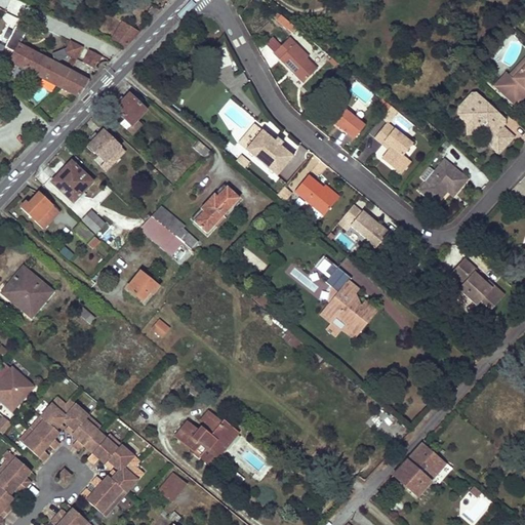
[(281,15),(277,21),(287,30),(292,25),(281,15)]
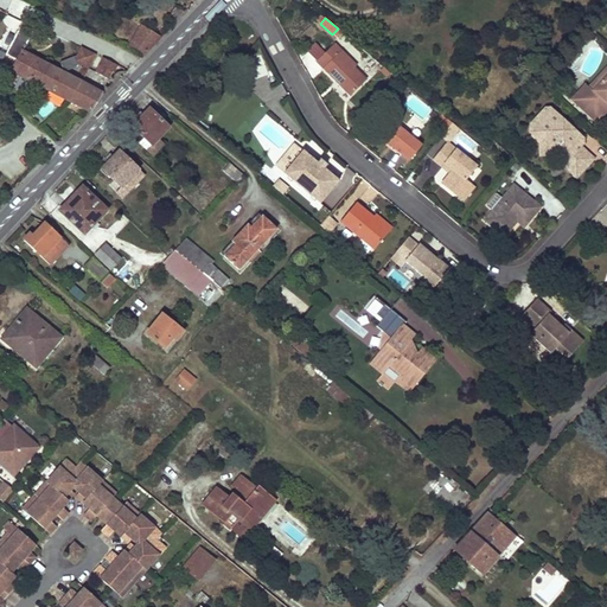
[(23,20),(12,42),(24,48),(34,26),(23,20)]
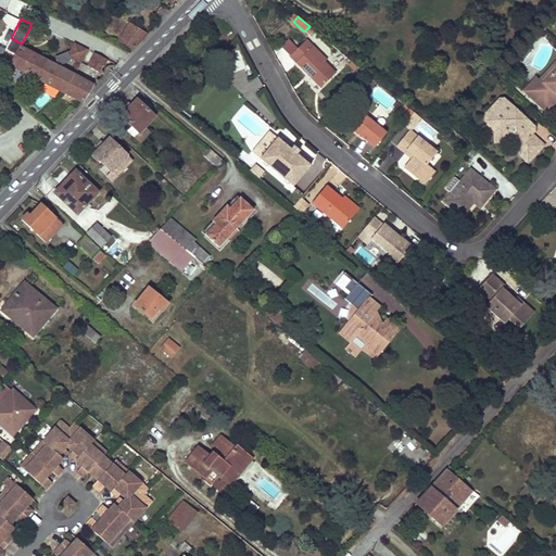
[(7,35),(11,37),(16,25),(10,22),(4,34),(7,35)]
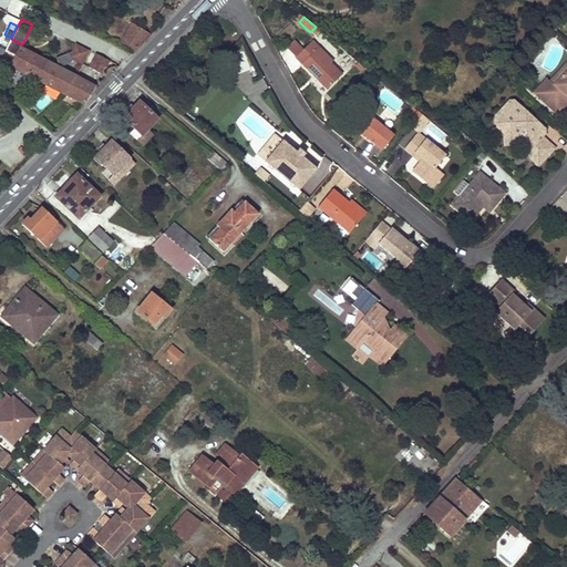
[(133,23),(120,44),(127,49),(133,53),(151,34),(133,23)]
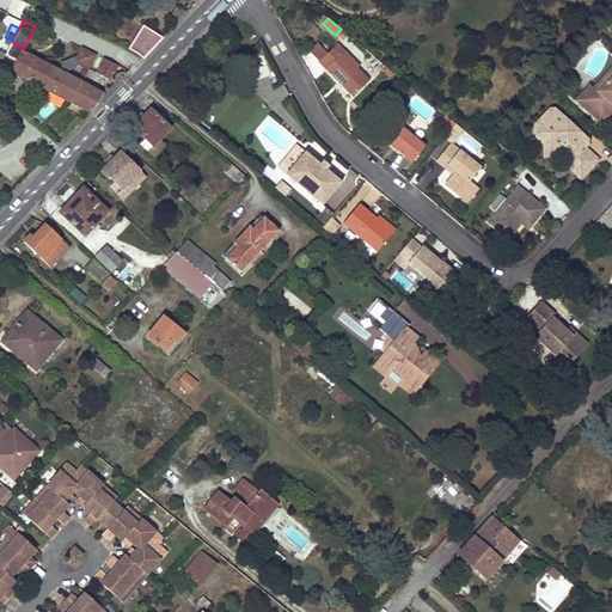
[(341,38),(346,32),(341,29),(335,35),(341,38)]
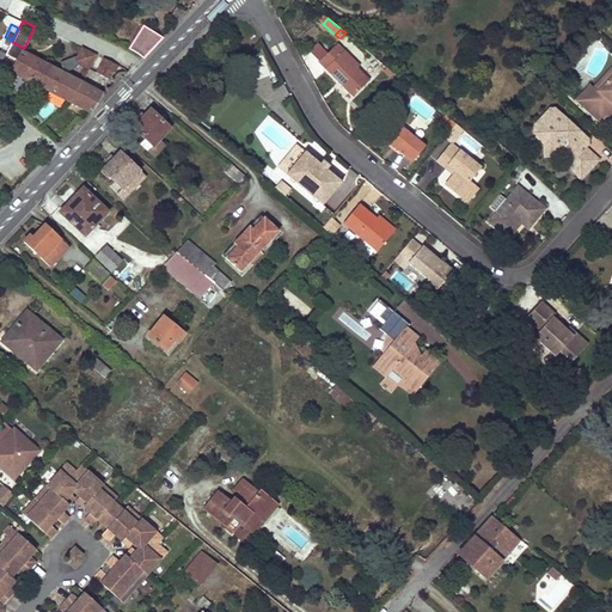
[(12,41),(7,38),(2,48),(7,50),(12,41)]
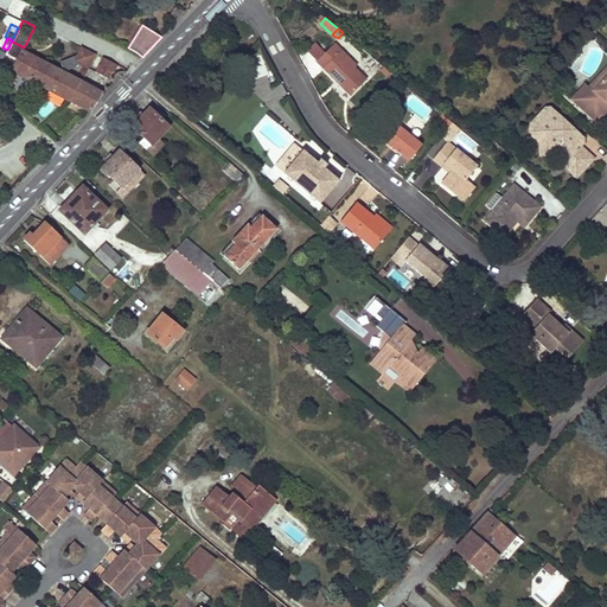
[(336,44),(315,62),(336,82),(337,80),(339,82),(338,84),(350,96),(366,80),(355,68),(357,65),(336,44)]
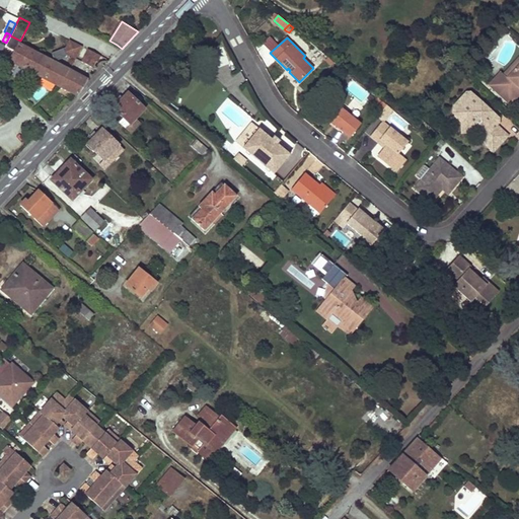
[(66,48),(63,49),(66,57),(68,56),(75,60),(82,47),(69,40),(66,48)]
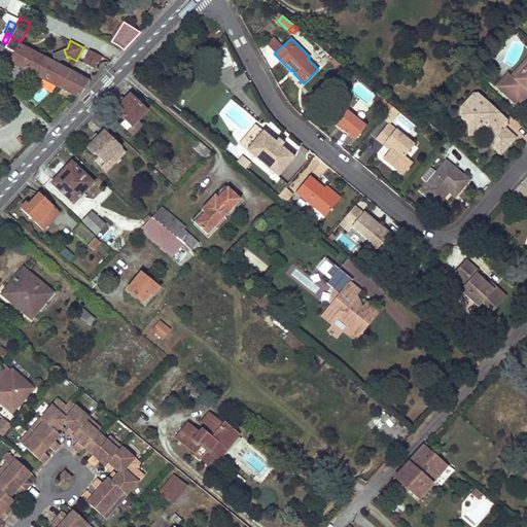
[(90,81),(18,44),(8,62),(16,67),(18,66),(28,71),(79,97),(90,81)]
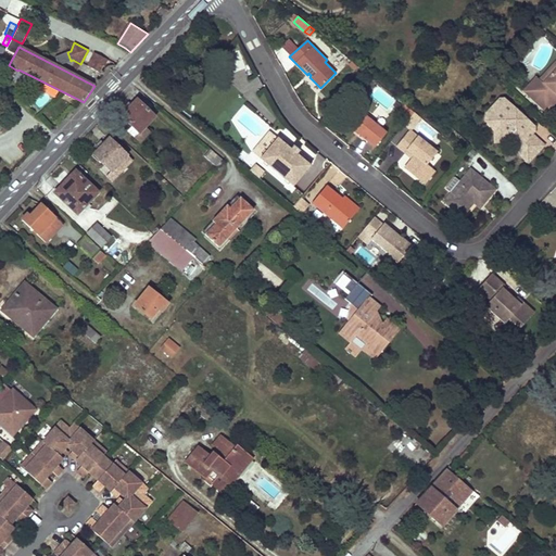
[(105,59),(95,53),(88,66),(99,72),(105,59)]
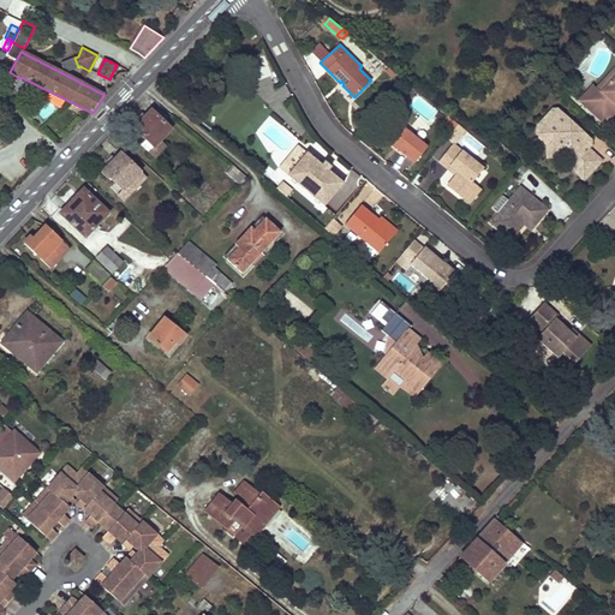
[(610,119),(614,113),(614,108),(614,107),(614,67),(596,89),(601,93),(592,102),(610,119)]
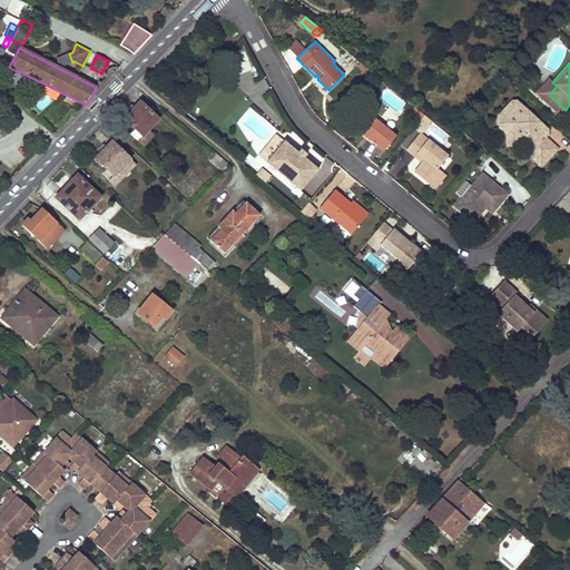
[(19,71),(18,72),(13,80),(15,84),(22,87),(26,86),(30,77),(19,71)]
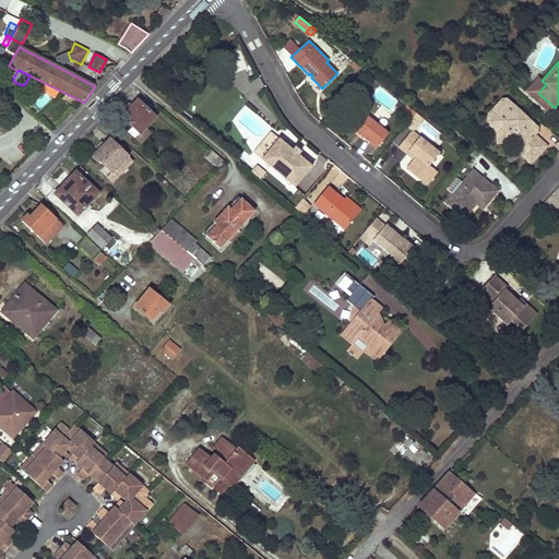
[(538,78),(525,92),(549,114),(555,108),(538,93),(546,84),(542,81),(538,78)]
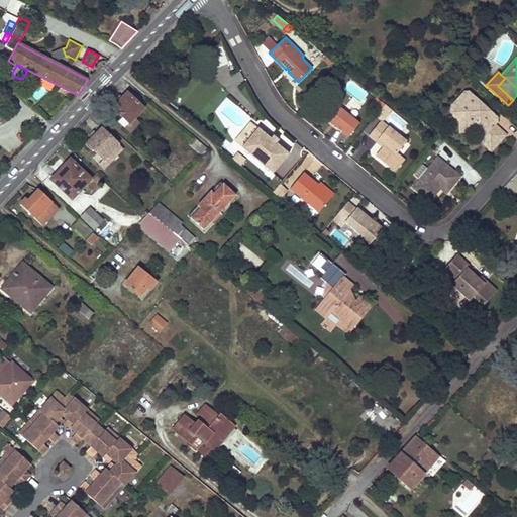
[(129,124),(143,109),(127,93),(113,108),(129,124)]
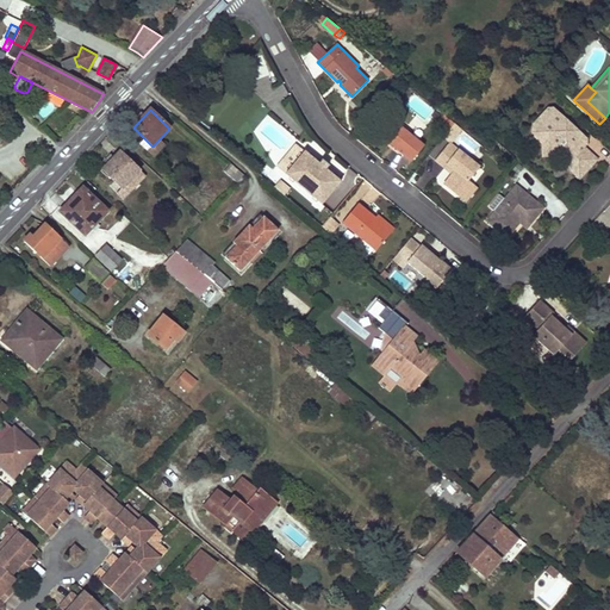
[(548,110),(534,125),(542,132),(543,143),(543,156),(559,155),(567,155),(571,159),(572,170),(580,178),(596,160),(583,147),(586,144),(585,139),(574,130),(573,131),(566,124),(567,123),(558,113),(553,110),(548,110)]
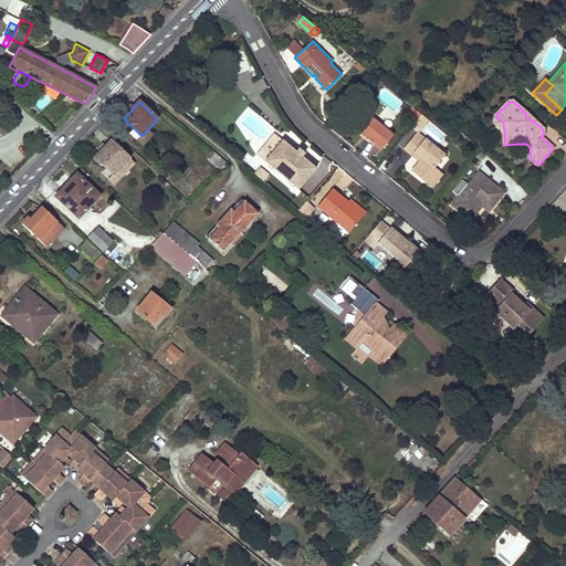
[(413,108),(405,118),(413,125),(421,115),(413,108)]
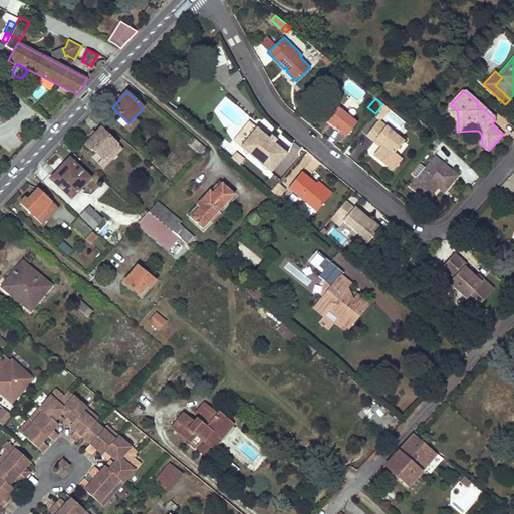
[(346,136),(357,123),(330,101),(319,114),(346,136)]
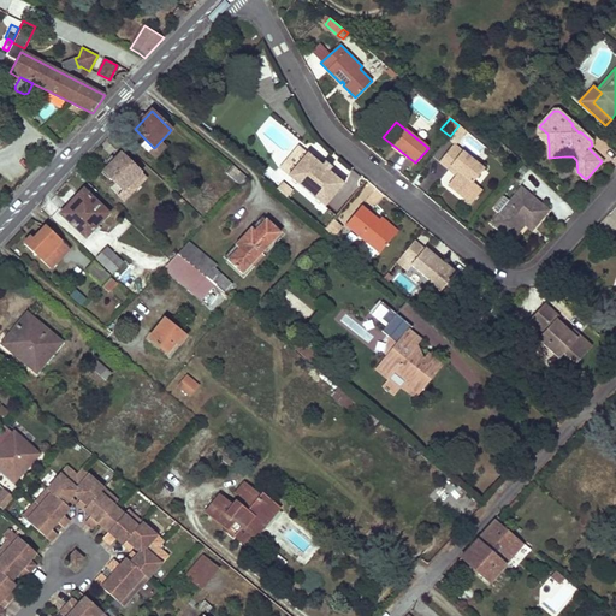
[(466,131),(458,125),(450,136),(457,142),(466,131)]
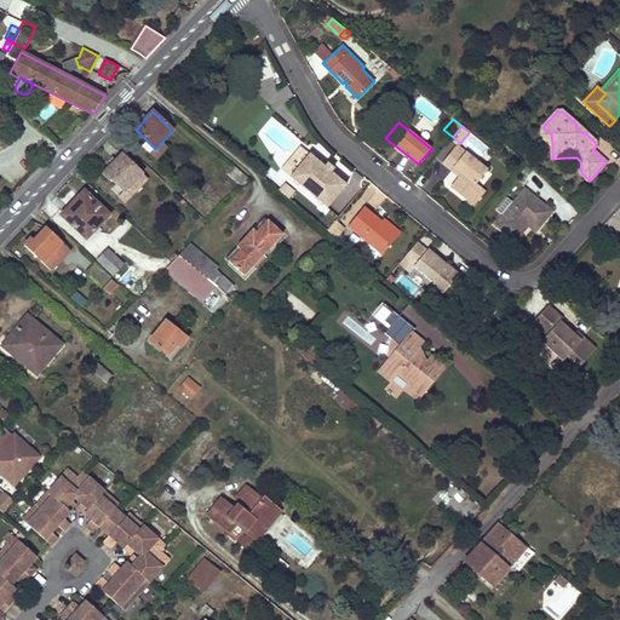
[(541,135),(552,145),(551,135),(543,127),(541,135)]
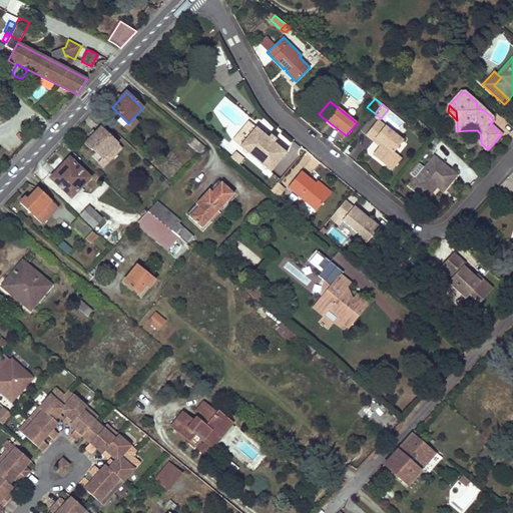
[(378,121),(367,135),(374,142),(376,139),(382,144),(380,147),(373,155),(388,167),(397,155),(393,152),(403,140),(378,121)]
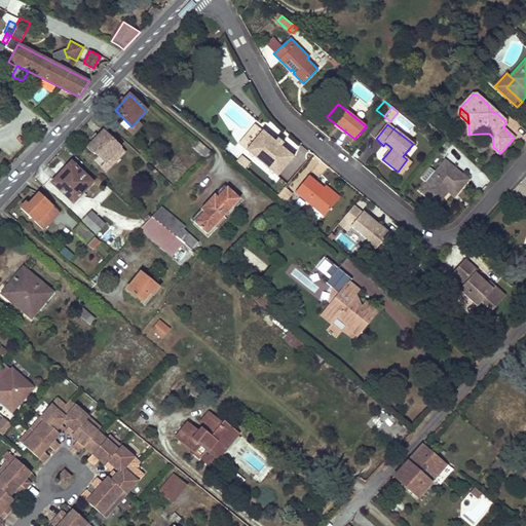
[(247,150),(277,177),(294,157),(280,146),(275,142),(263,130),(247,150)]
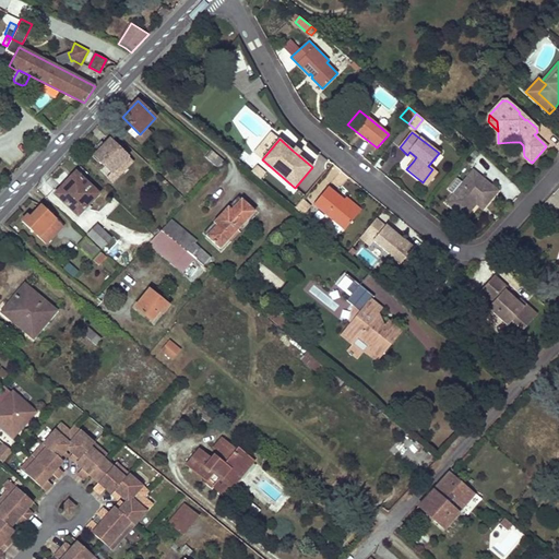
[(109,140),(94,156),(111,173),(107,177),(113,182),(123,170),(119,166),(128,156),(109,140)]
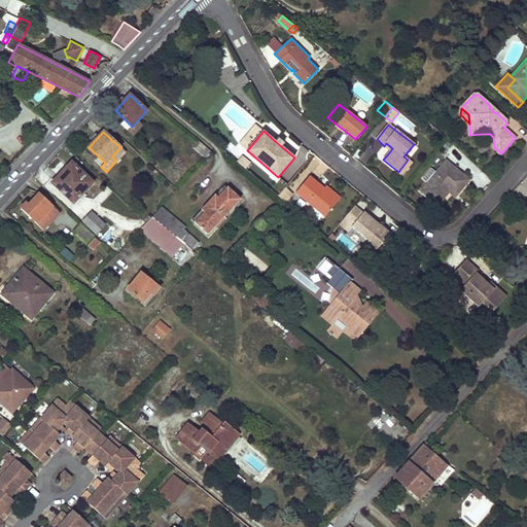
[(199,141),(194,147),(206,159),(212,152),(199,141)]
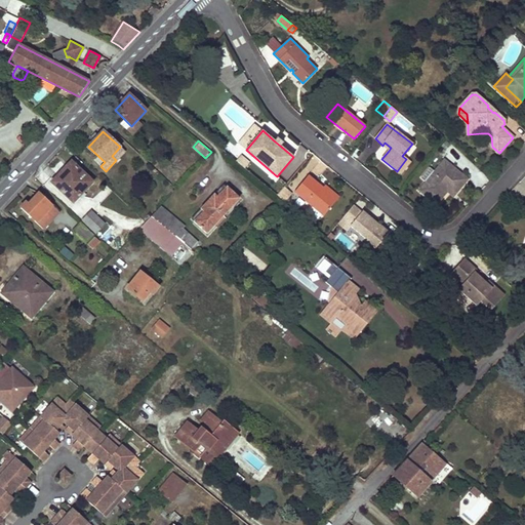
[(440,147),(444,150),(449,144),(446,140),(440,147)]
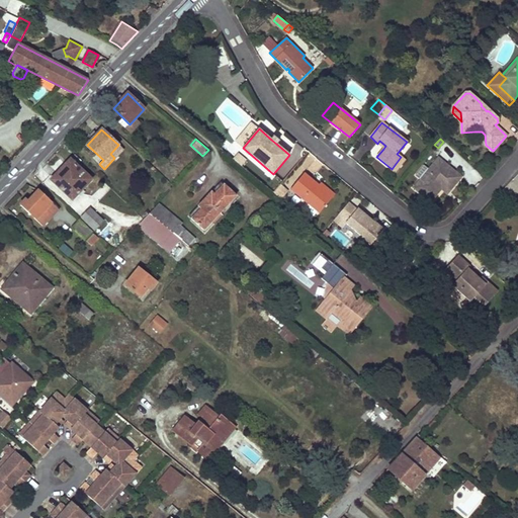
[(118,145),(110,154),(114,158),(123,149),(118,145)]
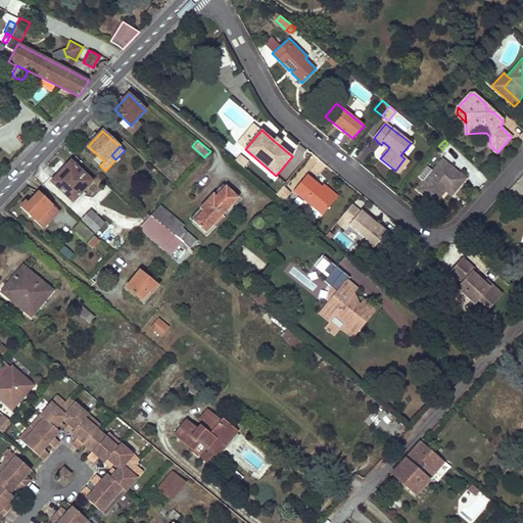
[(239,156),(235,162),(244,168),(247,161),(239,156)]
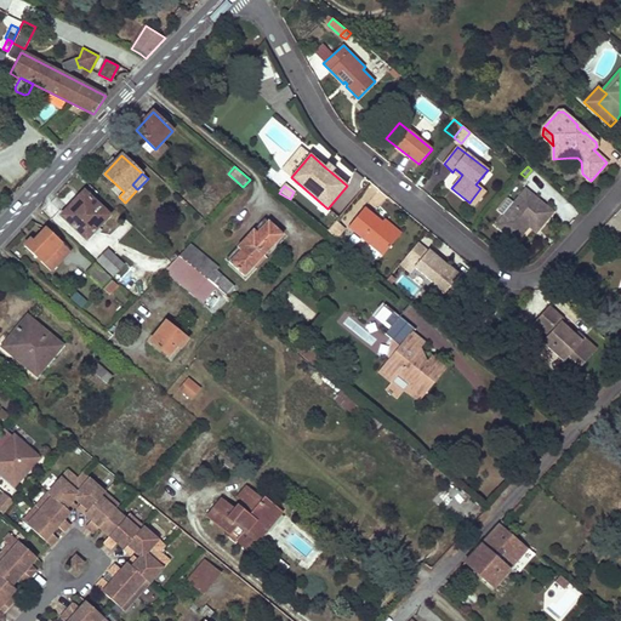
[(485,192),(480,188),(469,203),(474,206),(485,192)]
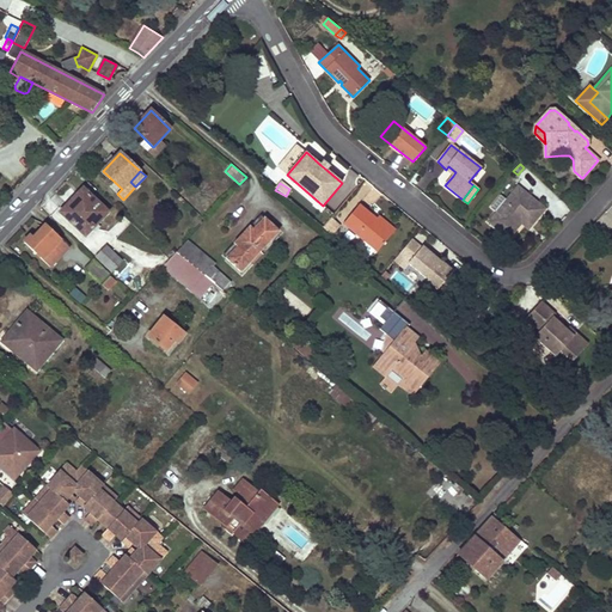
[(496,213),(489,221),(506,236),(518,220),(516,219),(519,215),(531,226),(545,209),(518,187),(507,200),(496,213)]
